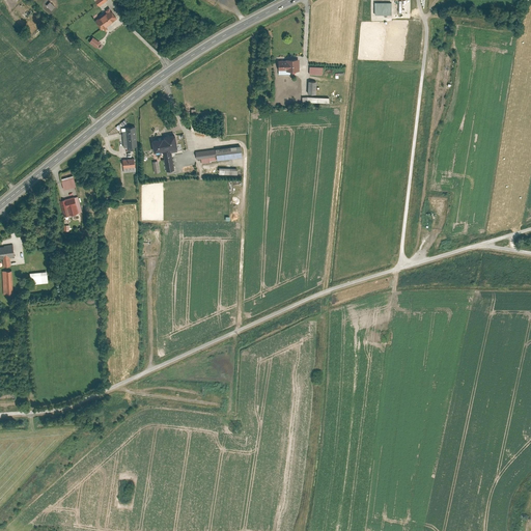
[(50,10),(54,6),(49,1),(45,5),(50,10)]
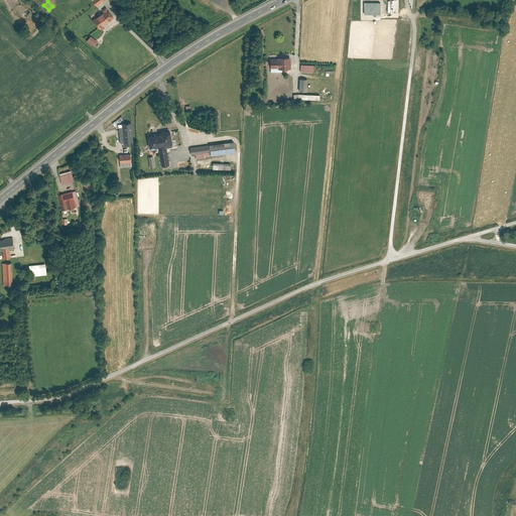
[(365,3),(365,15),(380,15),(381,3),(365,3)]
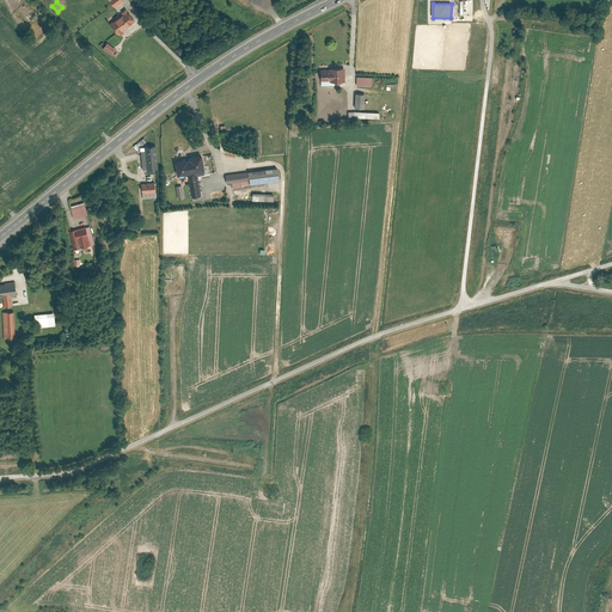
[(111,28),(117,36),(120,34),(121,36),(124,34),(122,31),(134,23),(134,20),(126,10),(122,13),(123,14),(111,24),(111,28)]
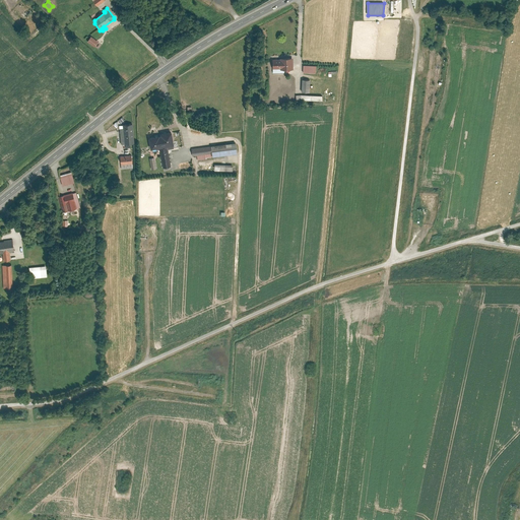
[(98,42),(90,37),(86,42),(94,47),(98,42)]
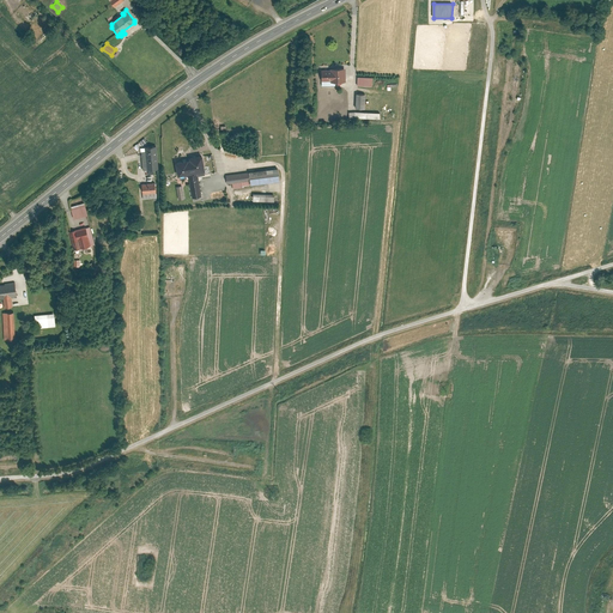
[(321,82),(331,82),(331,83),(346,83),(346,70),(331,70),(331,71),(321,71),(321,82)]
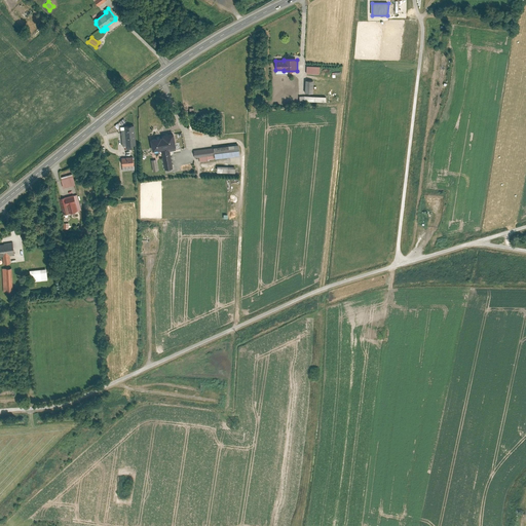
[(307,64),(307,74),(320,75),(320,64),(307,64)]
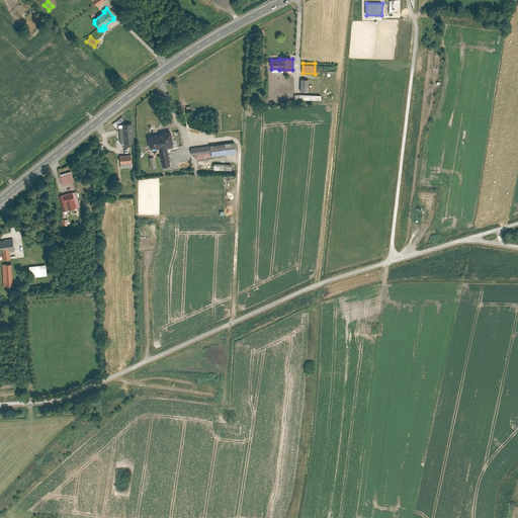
[(298,79),(298,91),(307,91),(308,79),(298,79)]
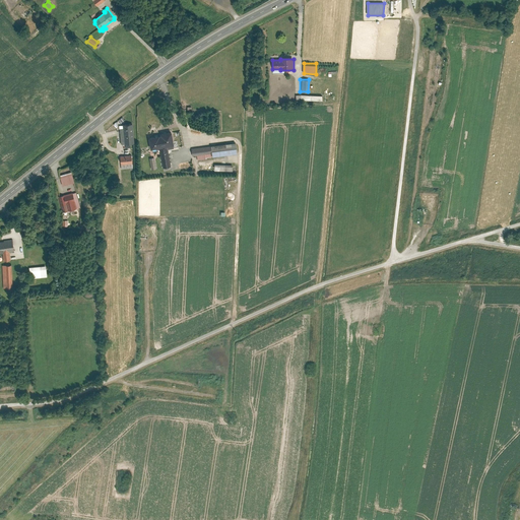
[(133,125),(120,126),(121,145),(134,144),(133,125)]
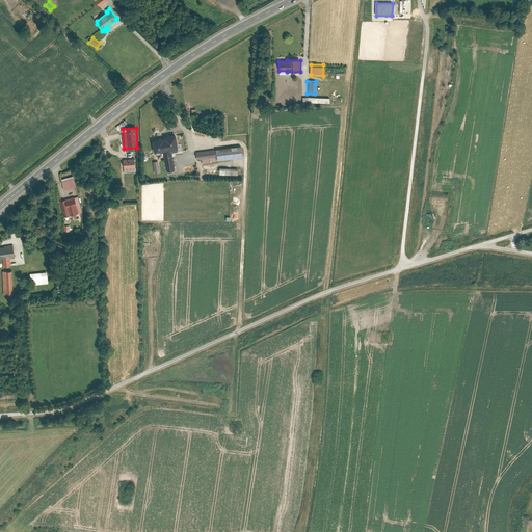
[(164,138),(164,140),(152,142),(154,154),(178,150),(176,136),(164,138)]
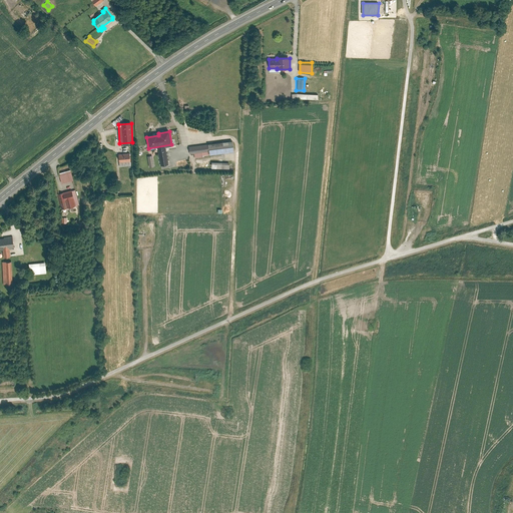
[(193,153),(193,156),(233,151),(232,140),(186,145),(187,153),(193,153)]
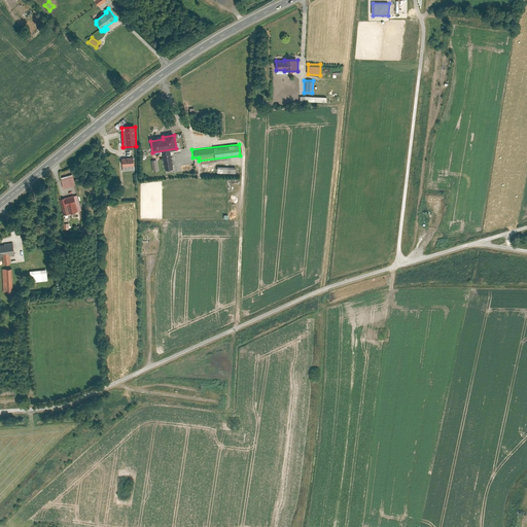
[(134,170),(133,157),(119,157),(120,171),(134,170)]
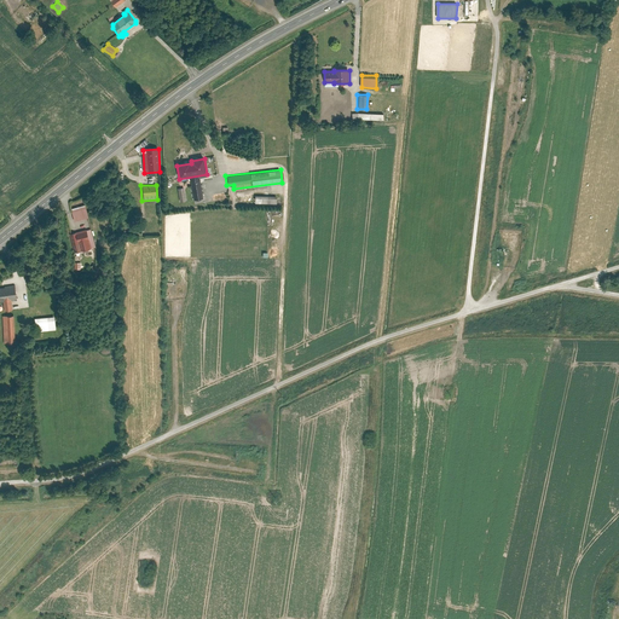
[(71,209),(75,223),(88,219),(86,206),(71,209)]
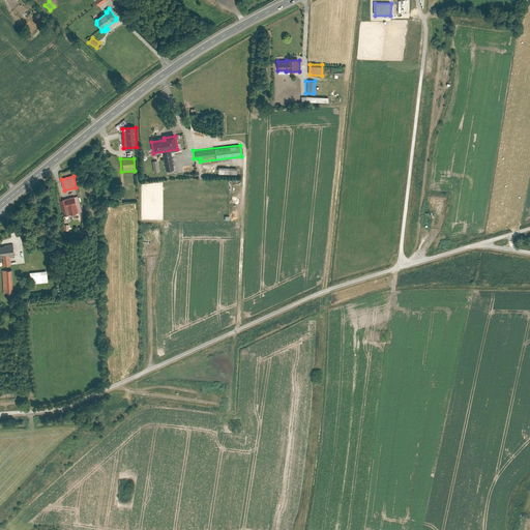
[(60,201),(64,217),(83,212),(79,197),(60,201)]
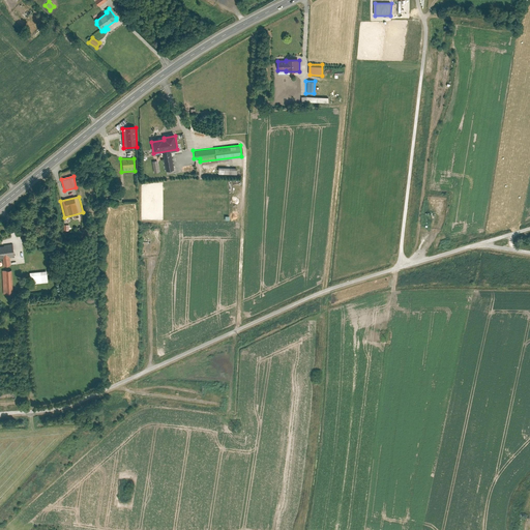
[(0,245),(0,259),(15,257),(12,244),(0,245)]
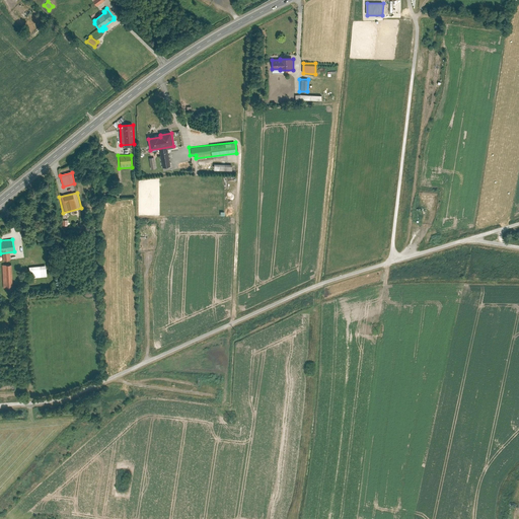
[(11,287),(10,264),(1,265),(2,288),(11,287)]
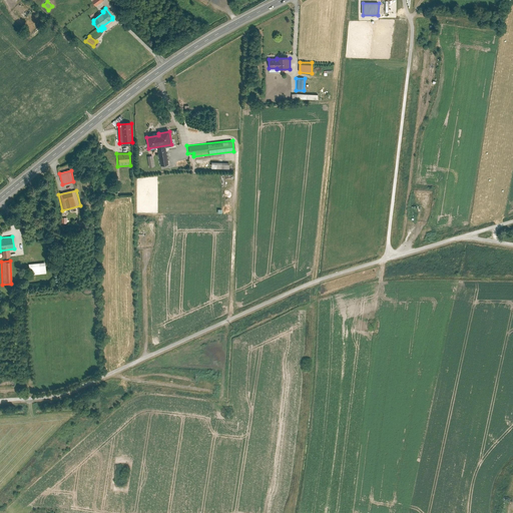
[(27,264),(28,275),(45,274),(44,262),(27,264)]
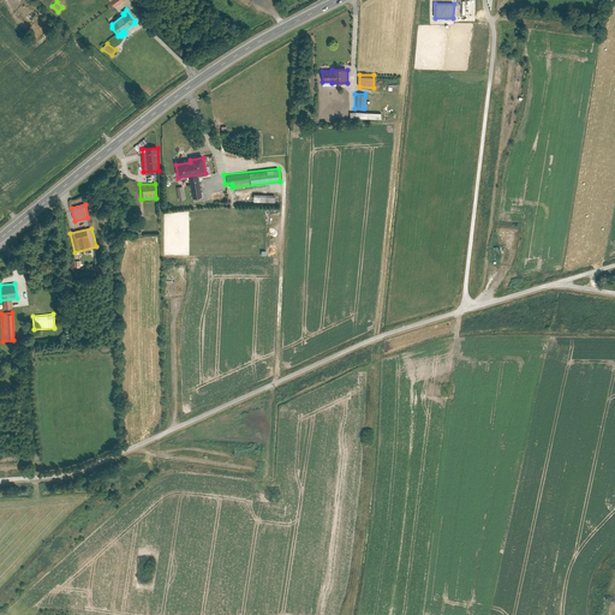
All buildings are outlined.
